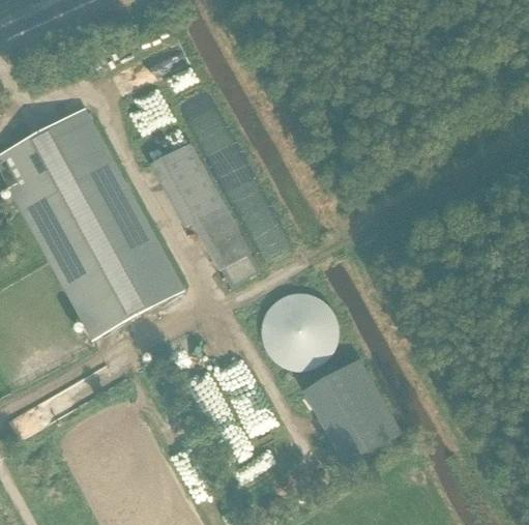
[(178,38),(112,70),(124,94),(190,61),(178,38)]
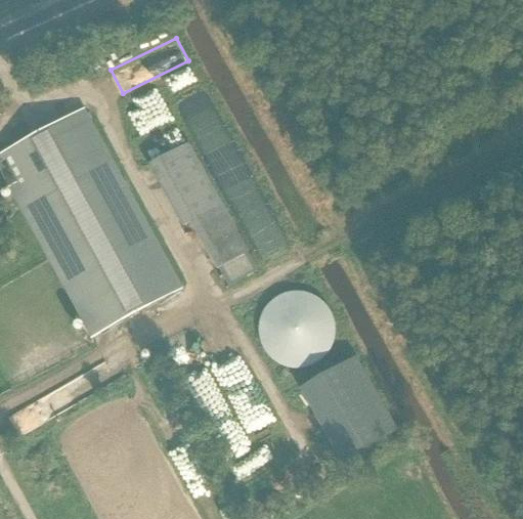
[(91,334),(181,285),(83,105),(0,149),(0,186),(8,182),(91,334)]
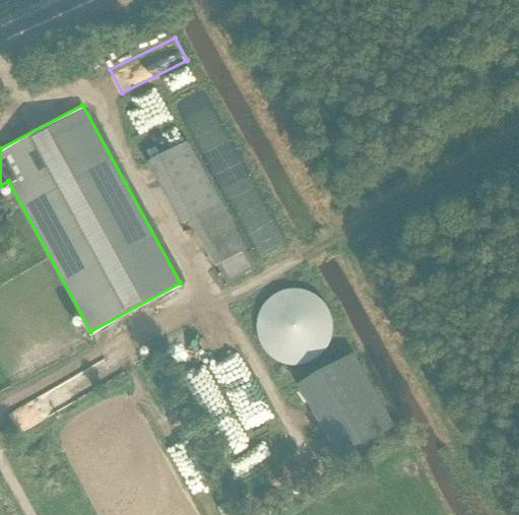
[(215,263),(224,258),(233,272),(254,261),(246,247),(245,247),(218,199),(220,198),(187,138),(147,159),(181,220),(189,215),(215,263)]
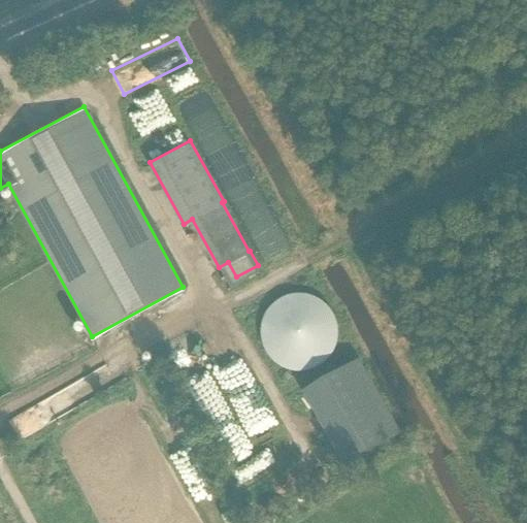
[(271,302),(268,305),(265,309),(263,314),(261,318),(259,323),(259,327),(259,333),(259,338),(261,344),(264,350),(267,355),(272,359),(276,363),(282,365),(287,367),(293,368),(299,368),(304,368),(309,366),(316,364),(320,361),(323,358),(327,355),(329,352),(331,348),(333,344),(334,339),(335,333),(335,330),(335,325),(334,320),(332,314),(329,309),(327,306),(323,302),(321,300),(318,298),(314,296),(310,295),(307,293),(303,293),(300,292),(296,292),(293,292),(289,293),(285,294),(280,296),(275,299),(271,302)]
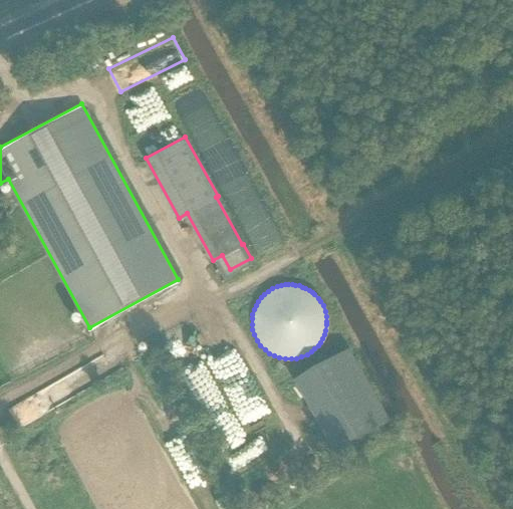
[(390,421),(348,346),(293,377),(333,451),(390,421)]
